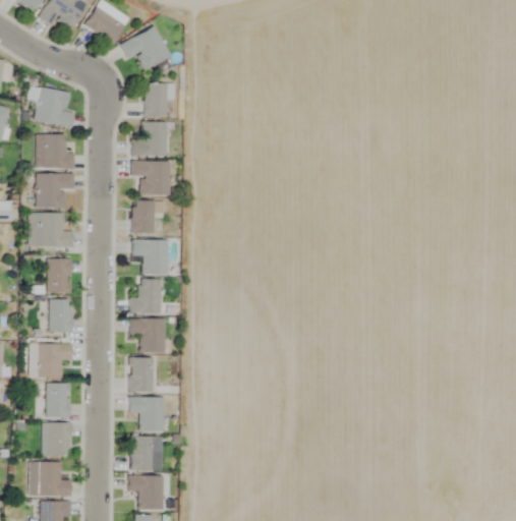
[(14,0),(35,13),(43,0),(14,0)]
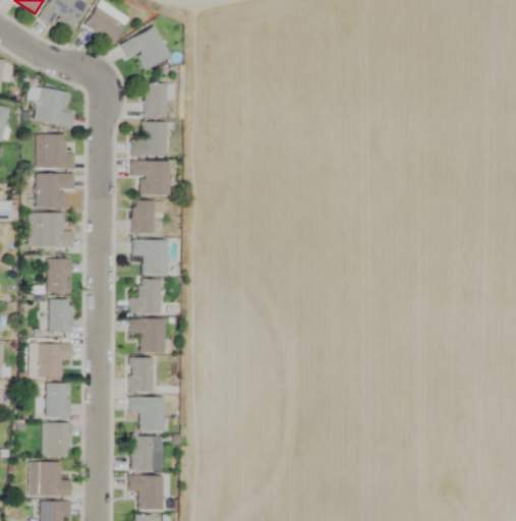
[(89,4),(81,0),(51,0),(40,19),(53,27),(57,20),(73,30),(89,4)]
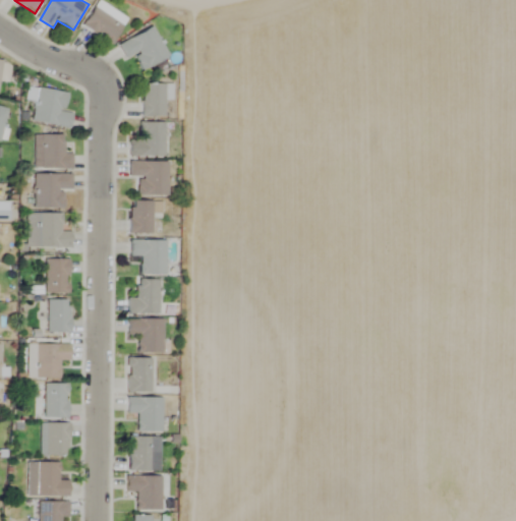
[(84,25),(114,44),(127,23),(98,5),(84,25)]
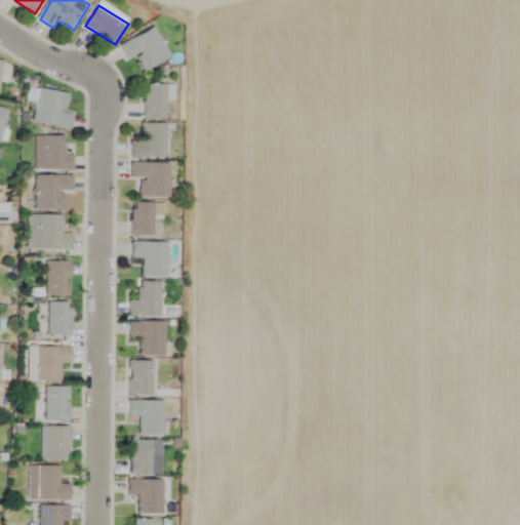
[(129,59),(137,55),(147,71),(173,56),(156,27),(121,45),(129,59)]
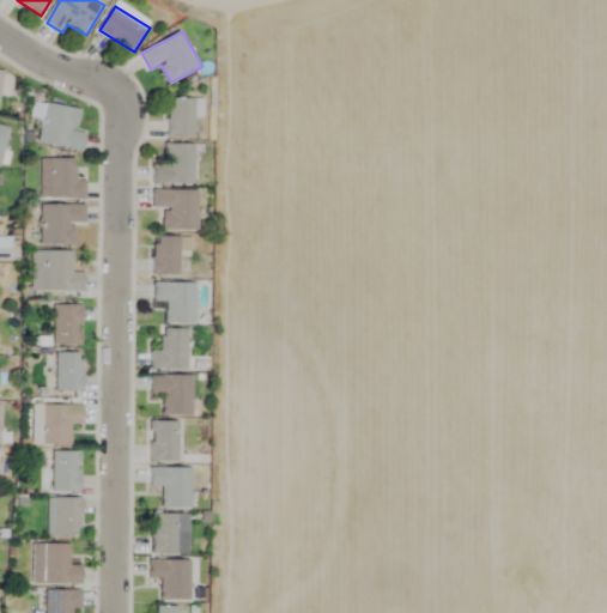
[(198,137),(198,117),(205,117),(205,98),(170,98),(170,137),(198,137)]
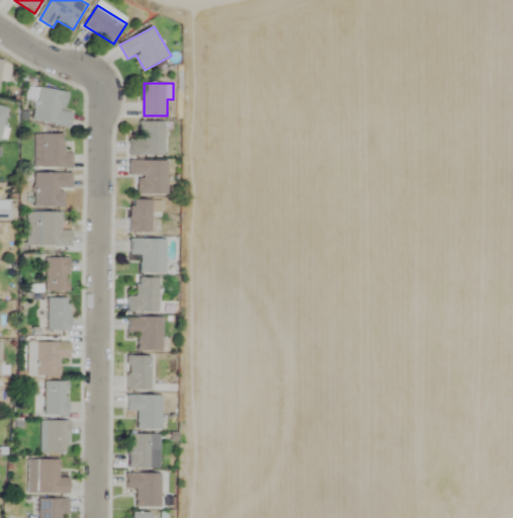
[(74,112),(67,111),(69,91),(39,88),(35,122),(72,126),(74,112)]
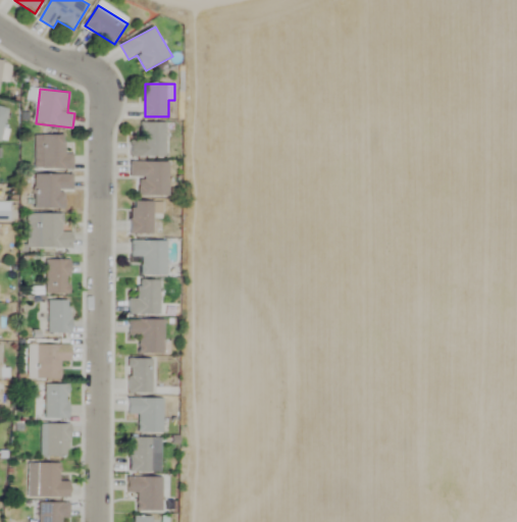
[(0,141),(3,142),(10,108),(0,106),(0,141)]
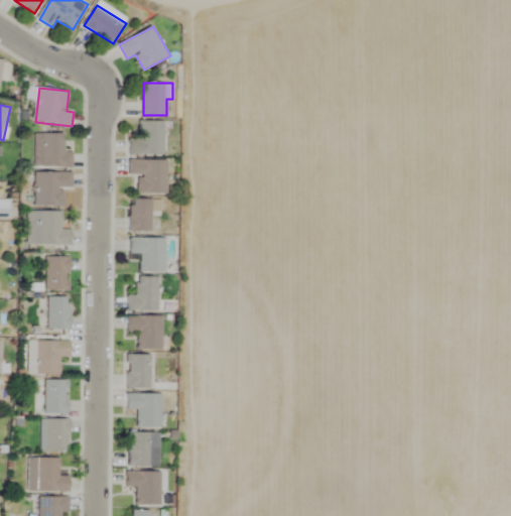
[(165,121),(141,121),(141,139),(130,139),(130,155),(165,155),(165,121)]
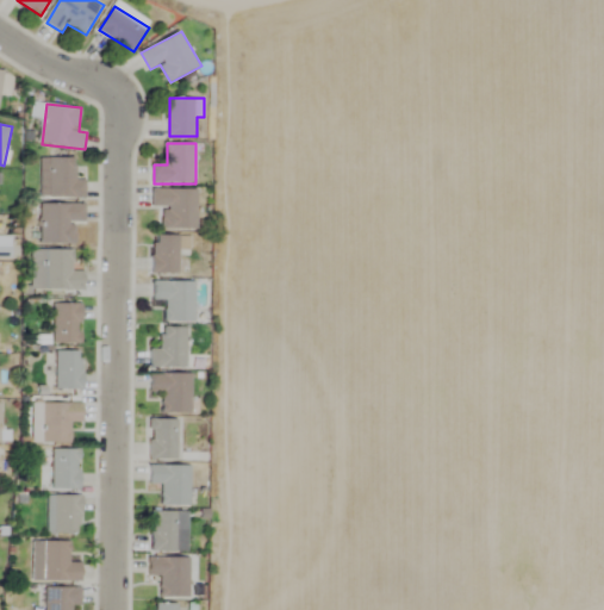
[(87,180),(78,180),(78,157),(51,157),(51,198),(87,198),(87,180)]
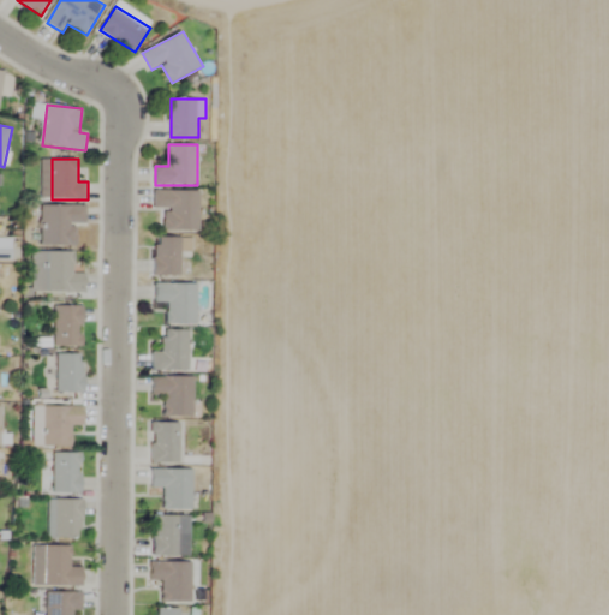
[(201,191),(155,191),(155,209),(166,209),(166,232),(201,232),(201,191)]
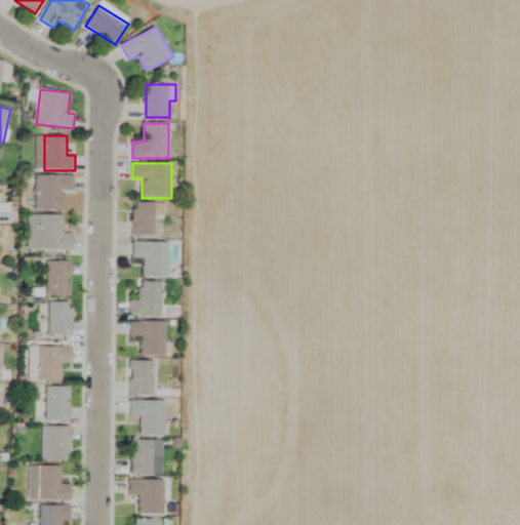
[(75,175),(36,175),(36,210),(67,210),(67,191),(75,191),(75,175)]
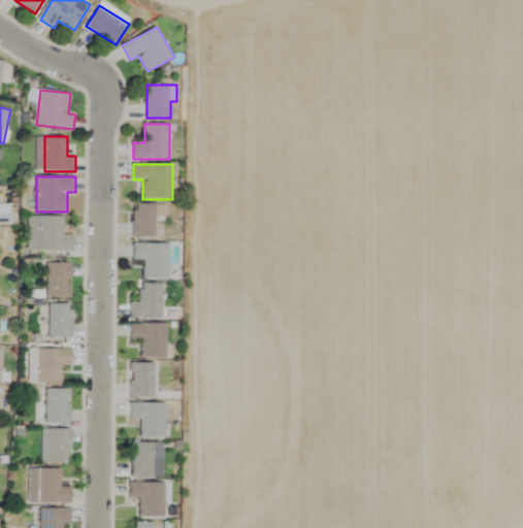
[(11,204),(0,203),(0,224),(11,225),(11,204)]
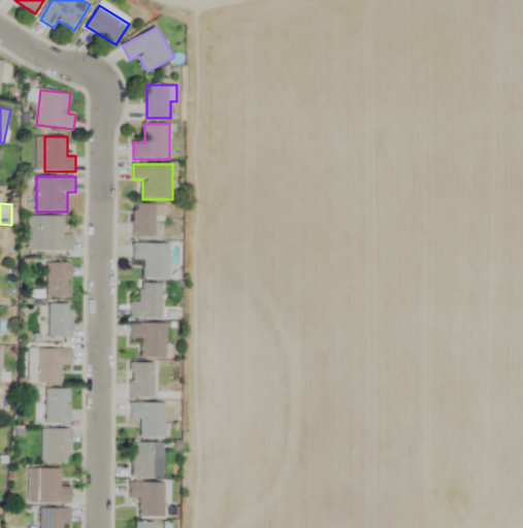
[(134,237),(156,237),(156,216),(166,216),(166,205),(134,205),(134,237)]
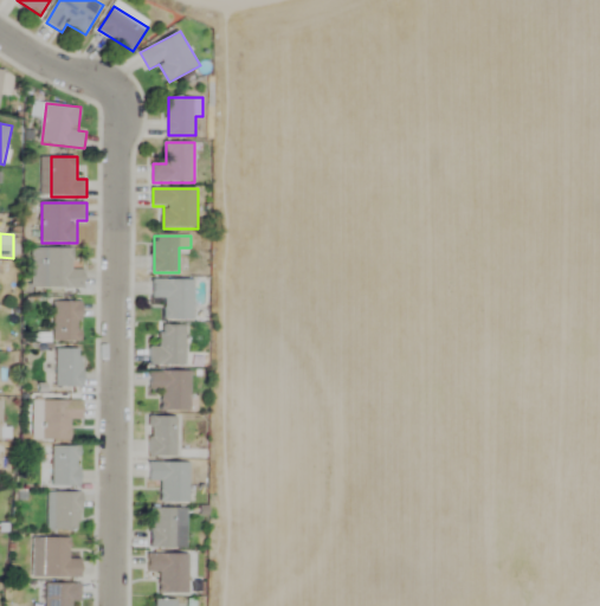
[(33,289),(85,289),(85,270),(73,270),(73,249),(33,249),(33,289)]
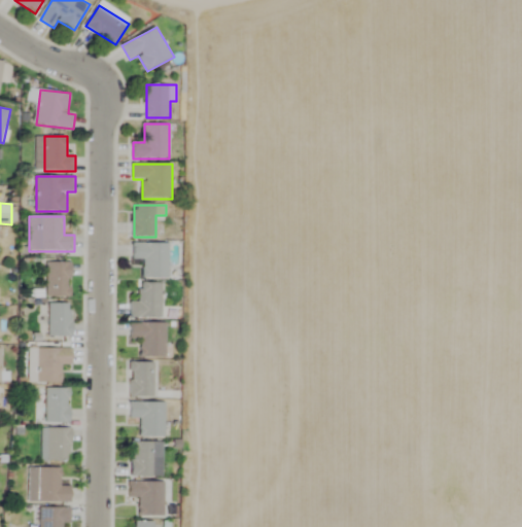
[(170,278),(170,244),(134,244),(134,260),(145,260),(145,278),(170,278)]
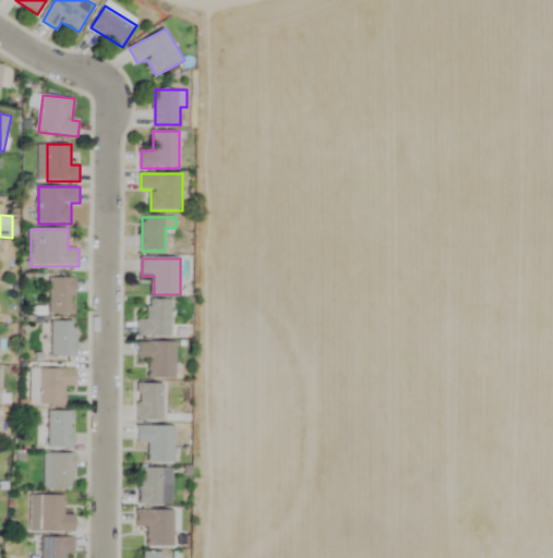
[(75,315),(75,278),(50,278),(50,315),(75,315)]
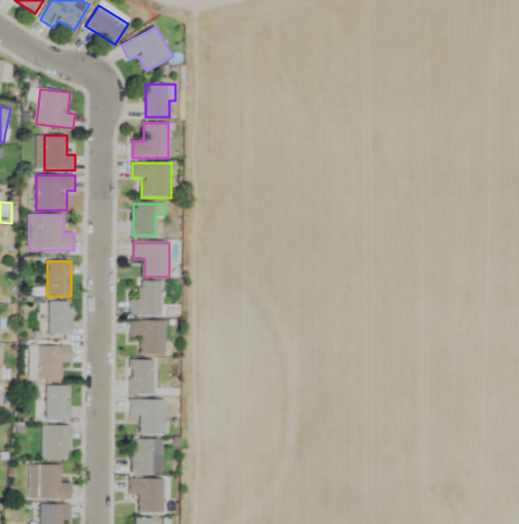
[(131,301),(131,316),(163,316),(163,281),(140,281),(140,301),(131,301)]
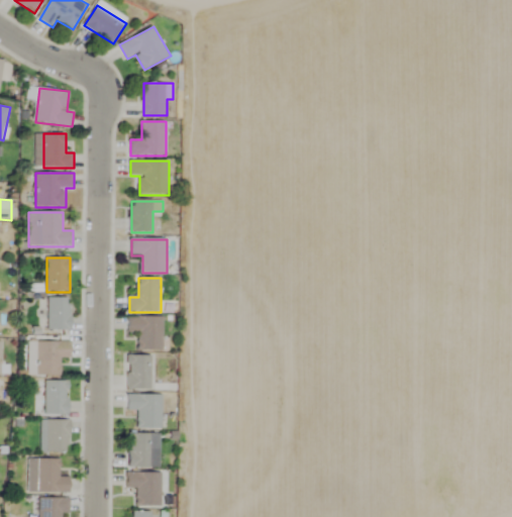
[(48,331),(72,331),(72,298),(48,298),(48,331)]
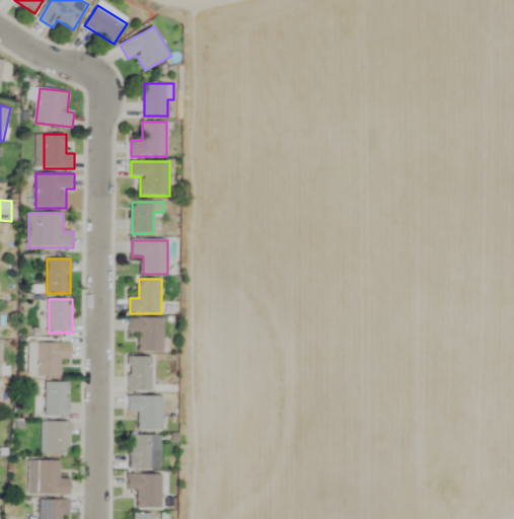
[(164,352),(164,318),(130,318),(130,334),(140,334),(140,352),(164,352)]
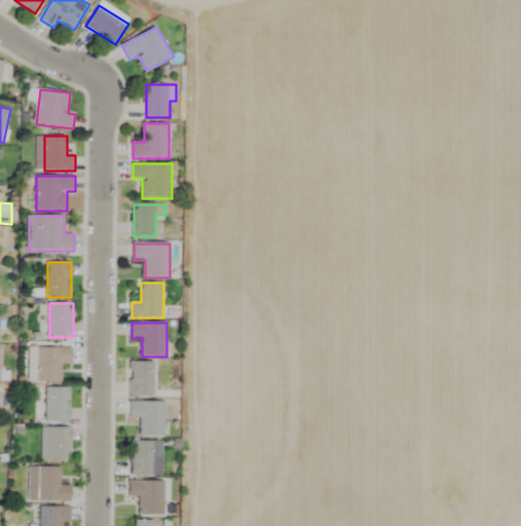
[(37,383),(63,383),(63,368),(73,368),(73,348),(37,348),(37,383)]
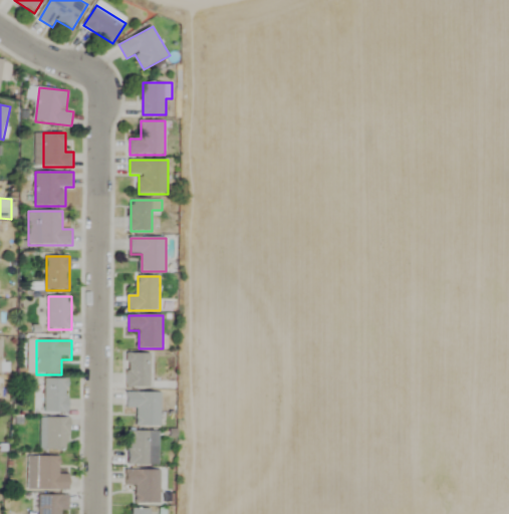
[(152,388),(152,353),(128,353),(128,388),(152,388)]
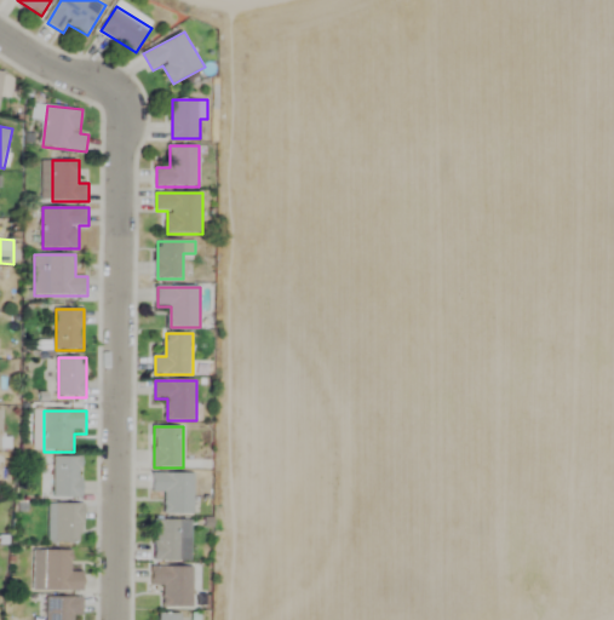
[(56,499),(84,499),(84,458),(56,458),(56,499)]
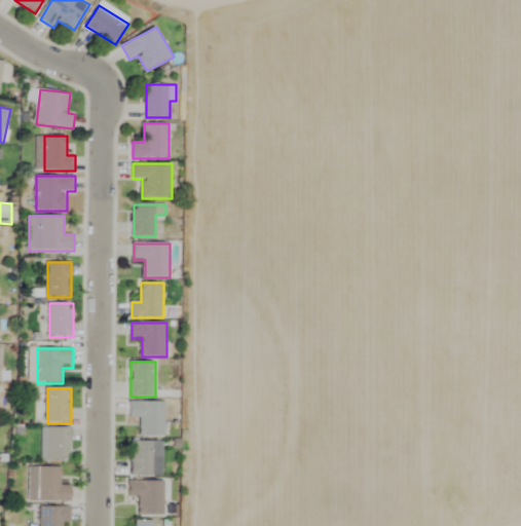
[(166,437),(166,402),(132,402),(132,418),(141,418),(141,437),(166,437)]
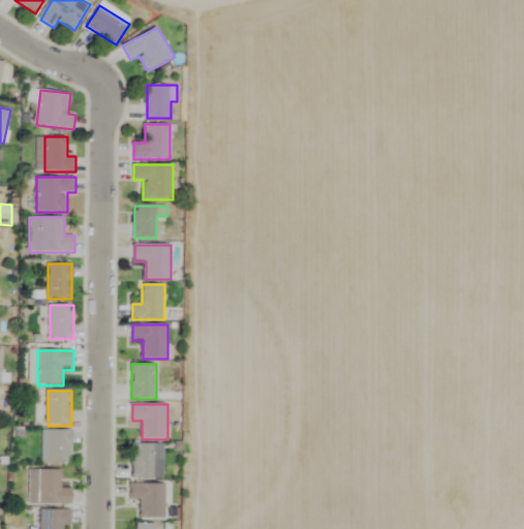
[(71,463),(71,430),(48,430),(48,463),(71,463)]
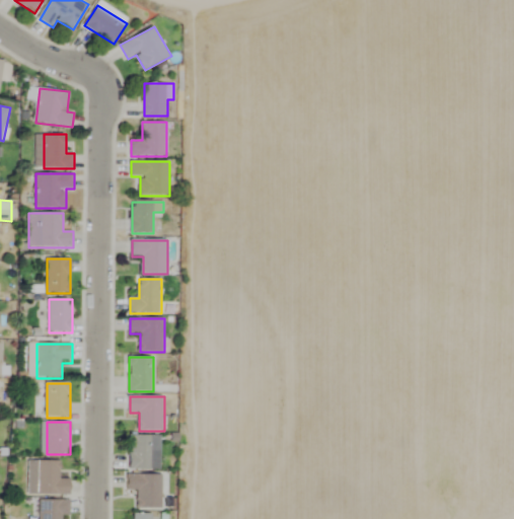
[(131,470),(162,470),(162,436),(131,436),(131,470)]
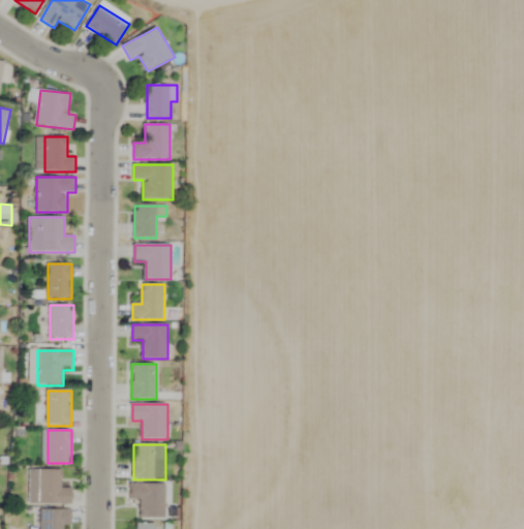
[(62,489),(62,470),(30,470),(30,505),(71,505),(71,489),(62,489)]
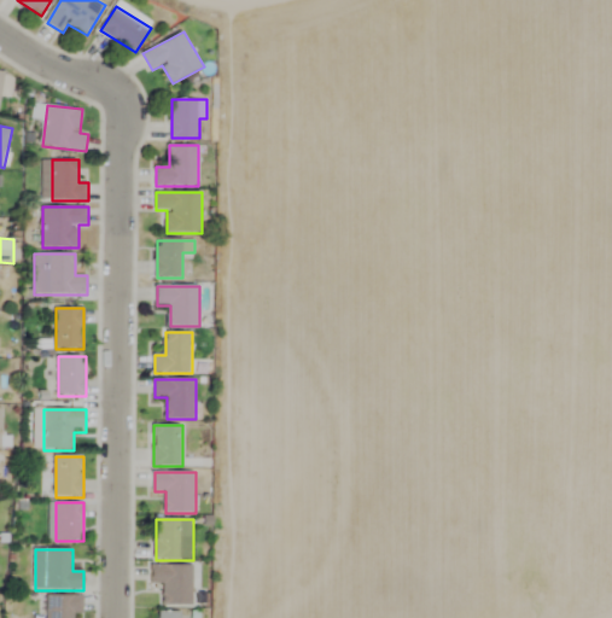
[(152,584),(165,584),(165,606),(194,606),(194,565),(152,565),(152,584)]
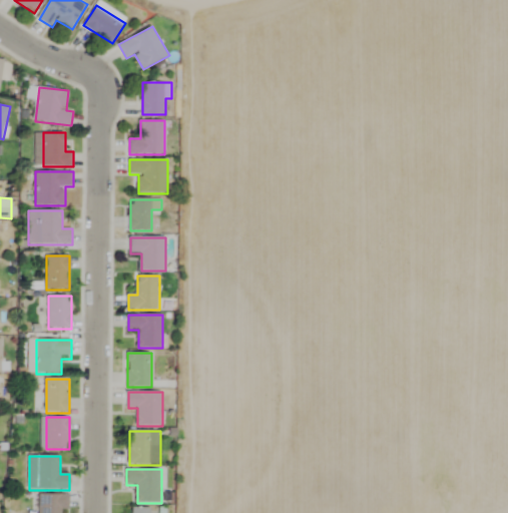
[(69,495),(40,495),(39,512),(61,512),(61,511),(69,511),(69,495)]
